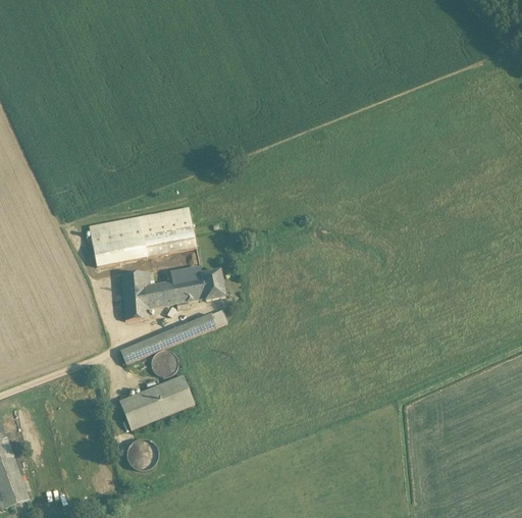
[(190,207),(89,225),(93,244),(143,235),(193,225),(190,207)]
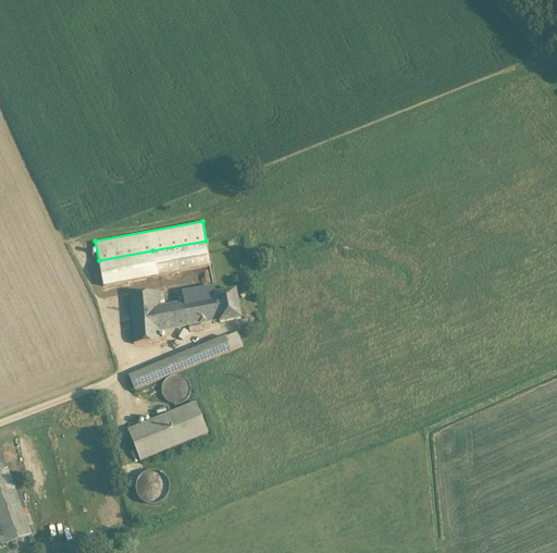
[(206,241),(152,250),(157,272),(210,262),(206,241)]
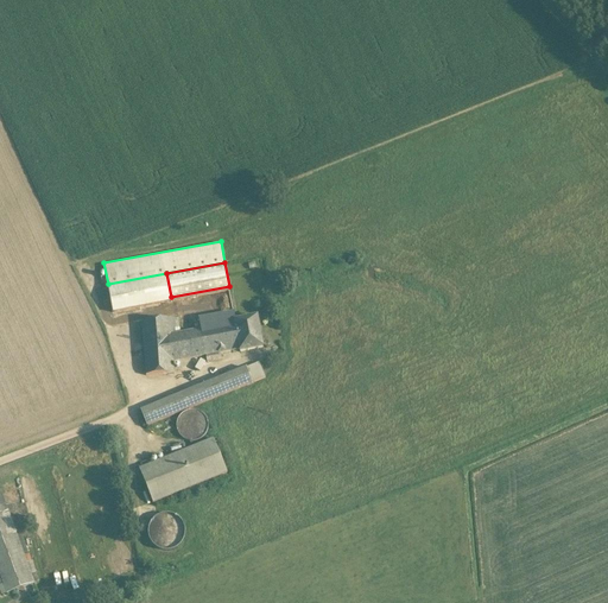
[(166,273),(108,284),(113,309),(171,297),(166,273)]
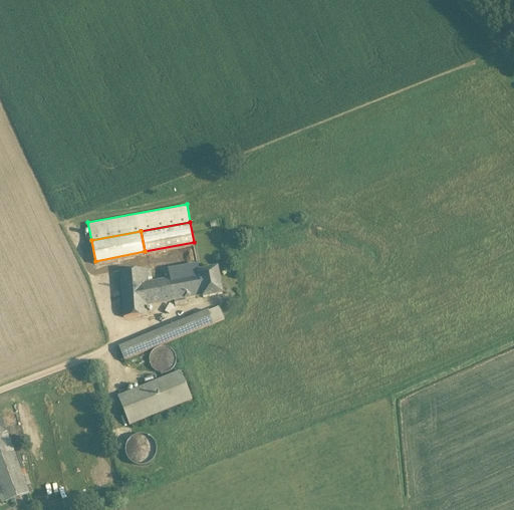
[(198,262),(168,267),(170,275),(148,279),(147,266),(119,268),(123,314),(147,312),(147,302),(174,297),(175,303),(187,301),(186,295),(202,292),(198,268),(199,268),(198,262)]
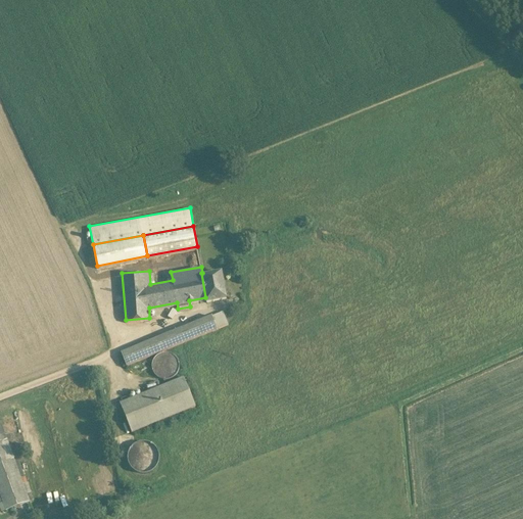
[(202,273),(201,273),(205,297),(206,299),(226,295),(221,269),(202,273)]
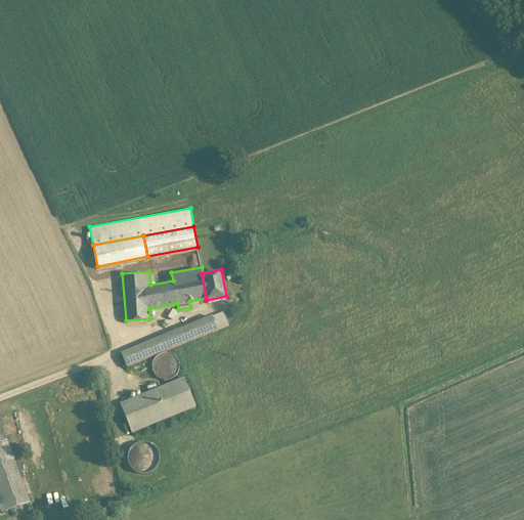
[(223,309),(212,314),(218,327),(228,322),(223,309)]
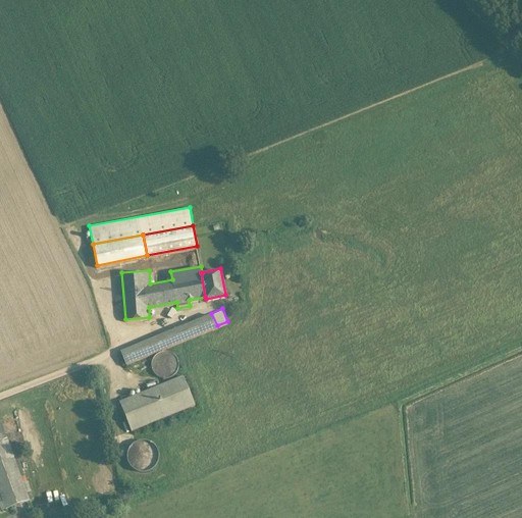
[(211,313),(120,350),(126,362),(217,325),(211,313)]
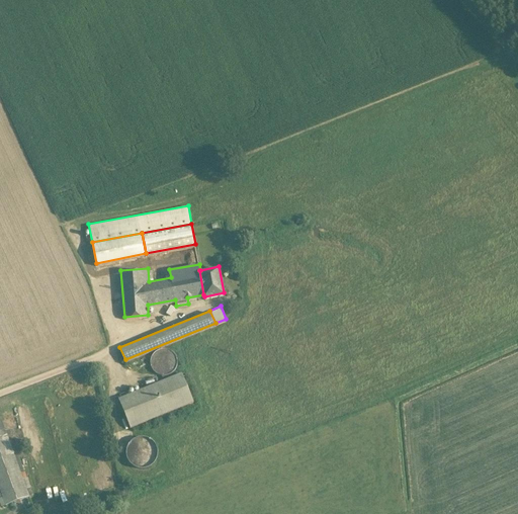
[(168,347),(165,347),(163,347),(161,347),(159,348),(158,348),(156,349),(155,350),(154,351),(152,353),(151,355),(151,356),(150,358),(150,360),(150,362),(151,363),(151,365),(152,366),(152,367),(154,369),(155,370),(157,372),(159,372),(161,373),(164,373),(167,373),(168,372),(171,371),(173,370),(174,369),(175,367),(176,365),(176,364),(177,362),(177,360),(177,358),(176,357),(176,355),(175,354),(175,353),(173,351),(171,349),(170,348),(168,347)]
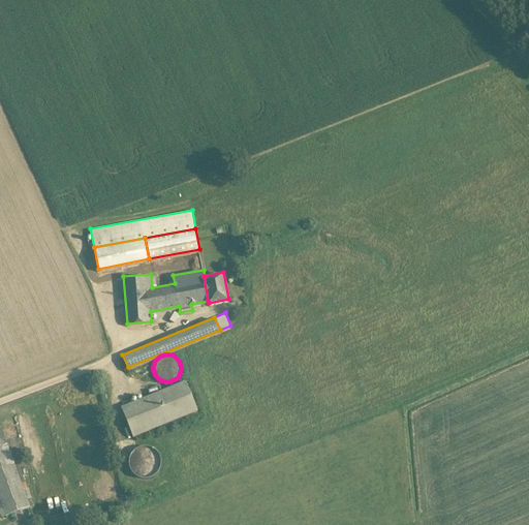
[(186,379),(121,405),(133,435),(197,409),(186,379)]
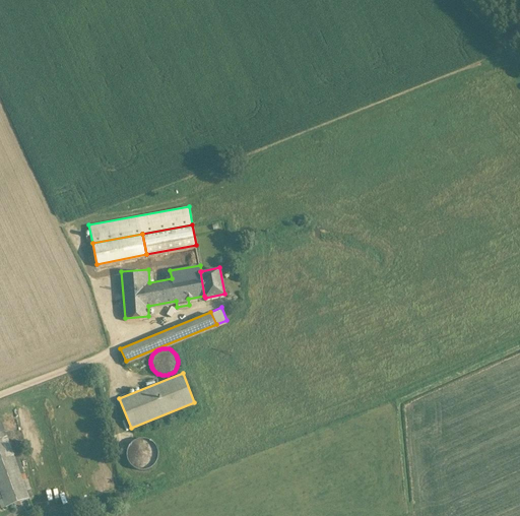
[(29,496),(4,429),(0,431),(0,487),(6,504),(29,496)]
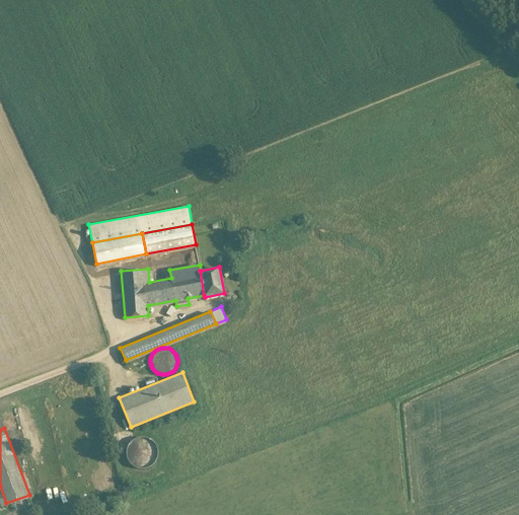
[(137,466),(157,458),(146,433),(126,441),(137,466)]
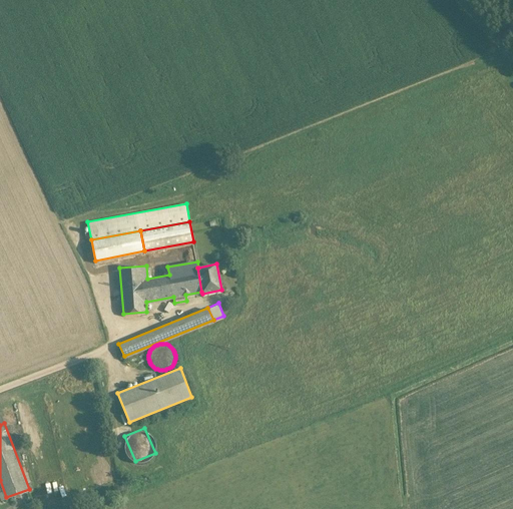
All buildings are outlined.
